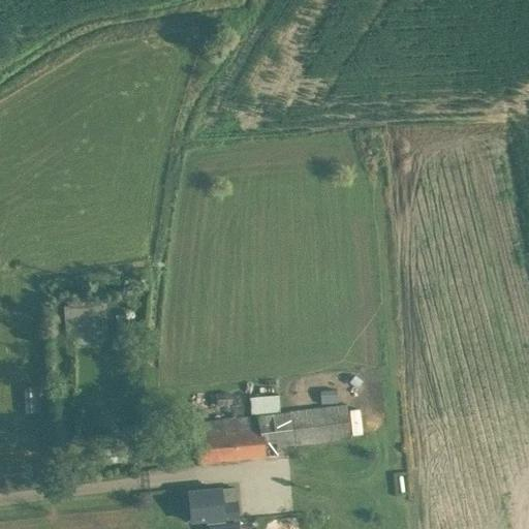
[(64,305),(65,337),(74,337),(75,348),(102,346),(100,317),(103,316),(103,303),(64,305)]
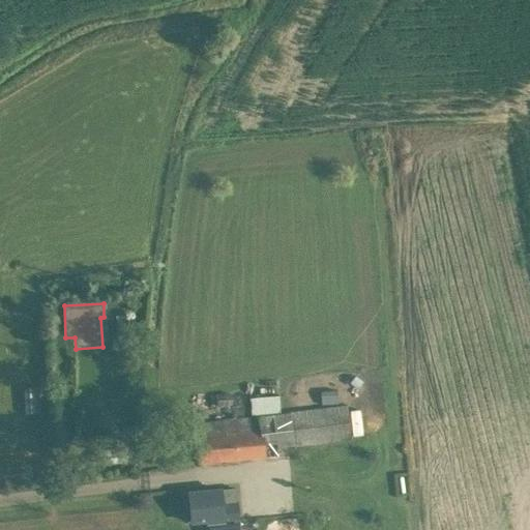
[(231,393),(216,394),(217,406),(232,404),(231,393)]
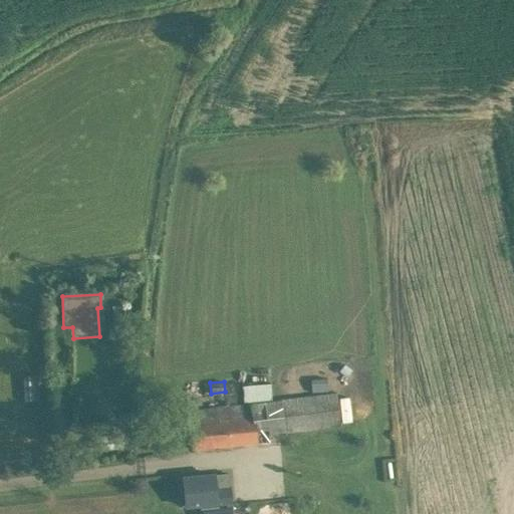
[(336,394),(207,408),(187,410),(192,449),(269,440),(268,433),(340,425),(336,394)]
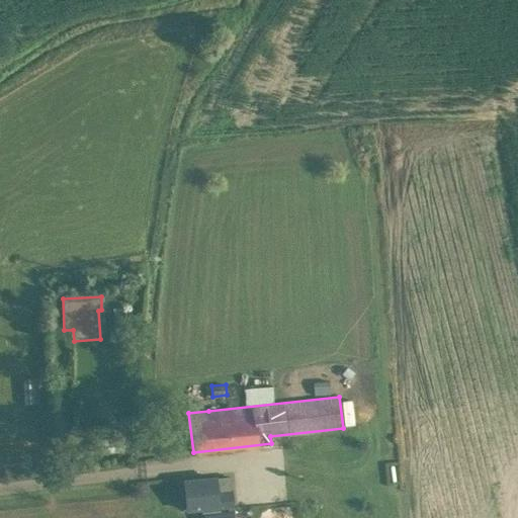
[(101,448),(102,456),(127,453),(124,436),(100,439),(101,448)]
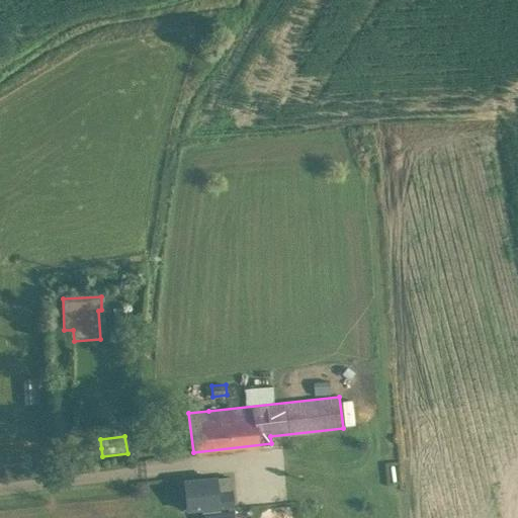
[(216,478),(203,479),(183,481),(186,510),(201,508),(202,511),(234,507),(234,506),(233,506),(232,494),(233,494),(233,492),(232,492),(230,478),(216,479),(216,478)]
